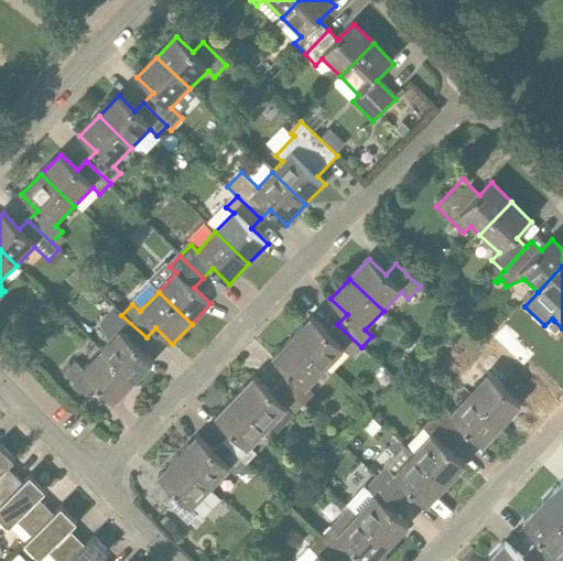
[(101,351),(134,383),(153,363),(137,347),(147,337),(121,315),(111,326),(118,333),(101,351)]
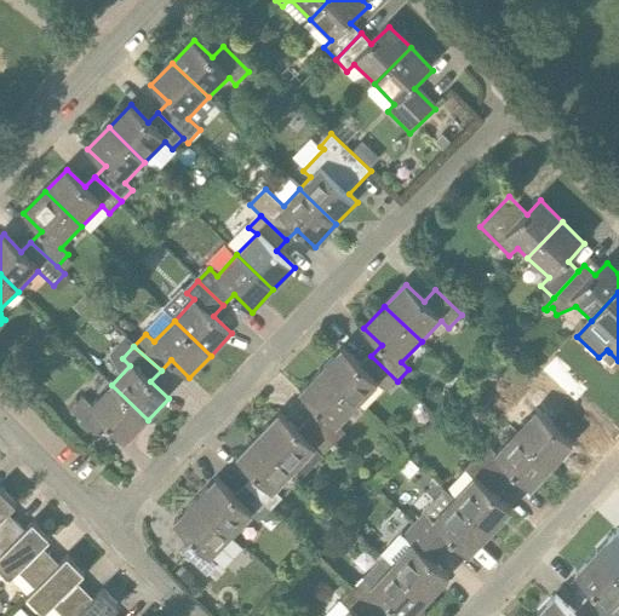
[(385,393),(397,381),(371,356),(361,367),(343,350),(321,372),(359,407),(378,386),(385,393)]
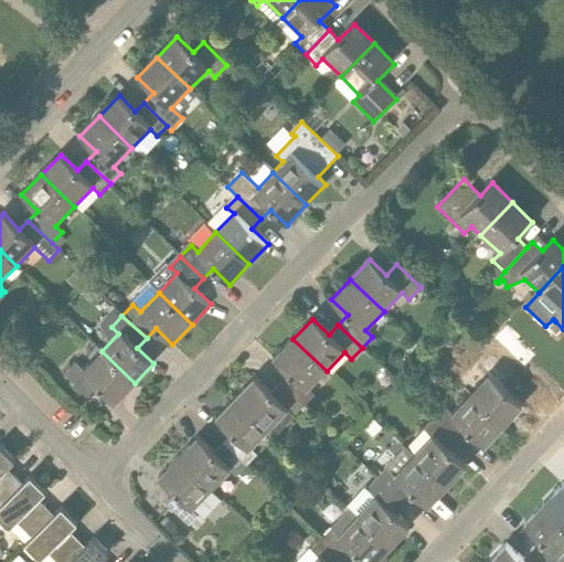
[(555,321),(549,329),(556,336),(563,329),(555,321)]
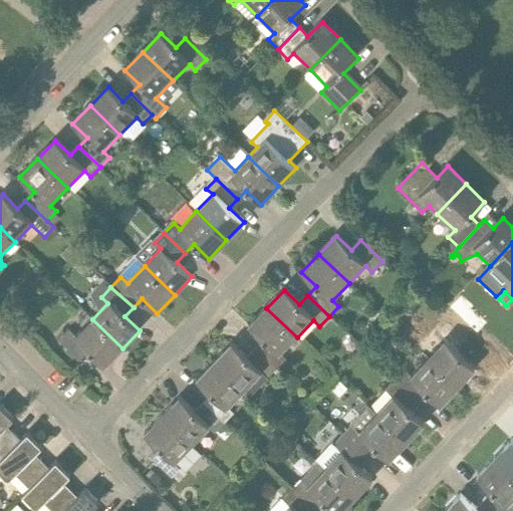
[(256,349),(277,370),(286,360),(280,354),(297,337),(266,308),(249,326),(264,340),(256,349)]
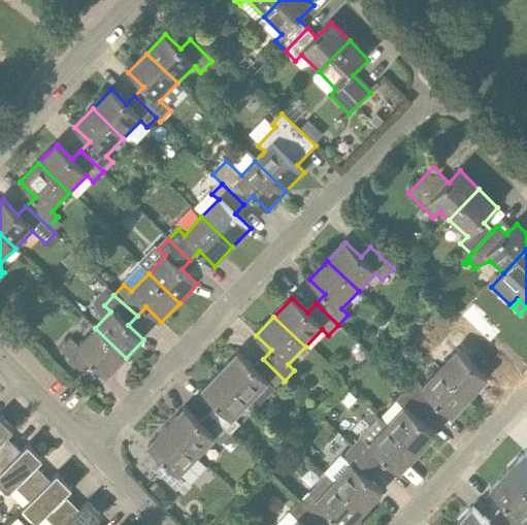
[(107,378),(126,358),(95,328),(77,346),(71,339),(61,351),(83,372),(92,363),(107,378)]
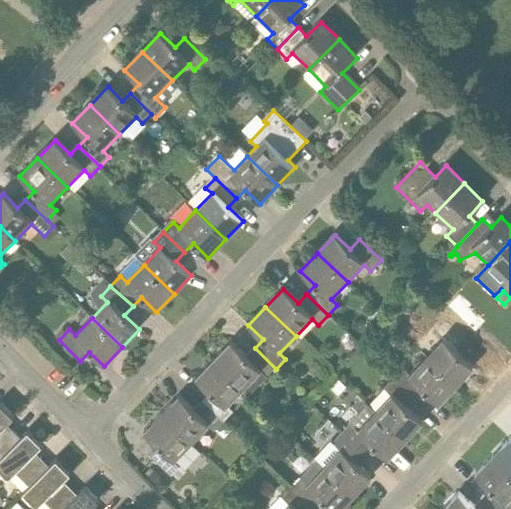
[(425,358),(455,387),(473,367),(458,353),(467,344),(446,324),(435,336),(440,341),(425,358)]
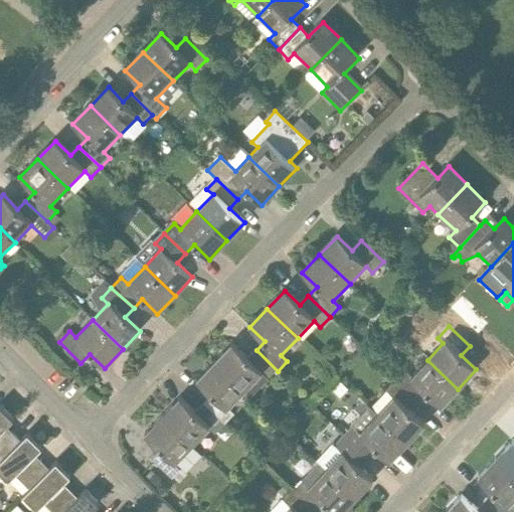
[(250,398),(278,371),(257,350),(247,359),(232,345),(214,363),(244,392),(250,398)]
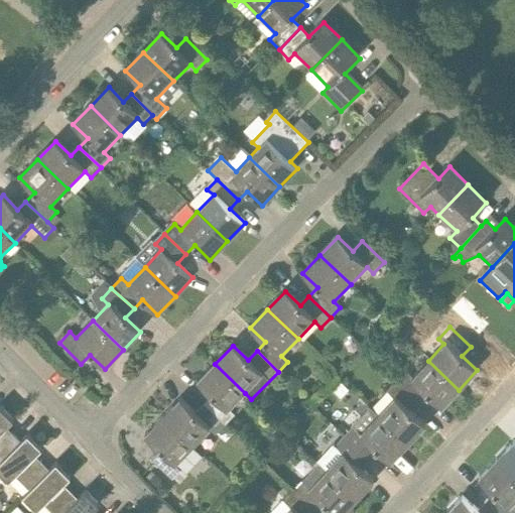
[(442,408),(459,390),(428,361),(412,378),(406,372),(397,382),(418,402),(426,393),(442,408)]
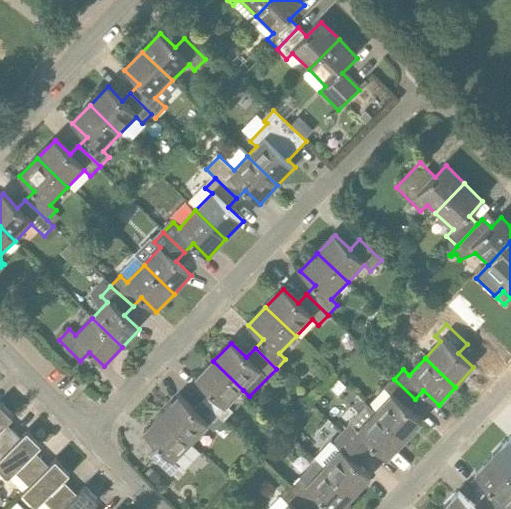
[(203,402),(223,424),(234,413),(227,407),(243,390),(213,361),(196,379),(211,393),(203,402)]
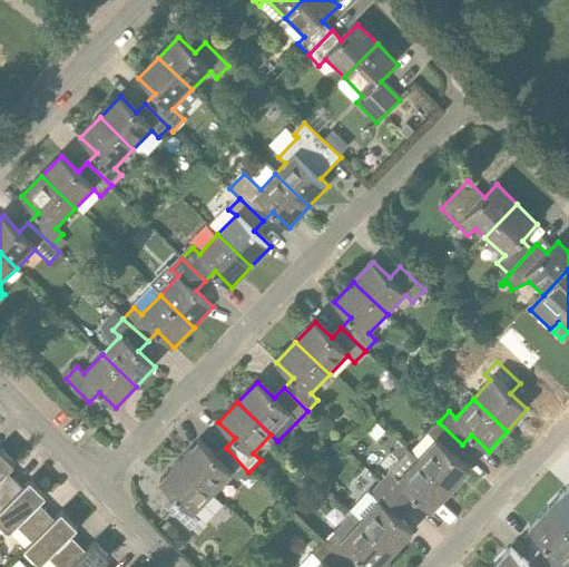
[(418,459),(451,491),(470,470),(453,455),(462,445),(439,422),(428,433),(434,440),(418,459)]
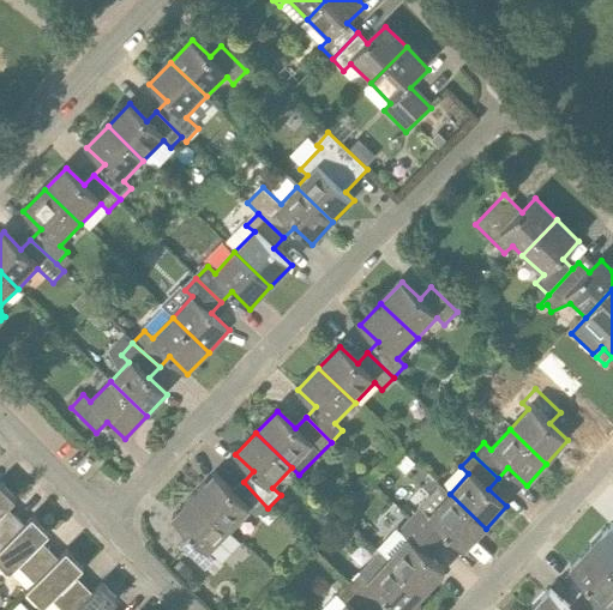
[(278,518),(268,508),(244,482),(233,493),(215,476),(194,497),(230,532),(250,512),(257,519),(258,518),(269,527),(278,518)]
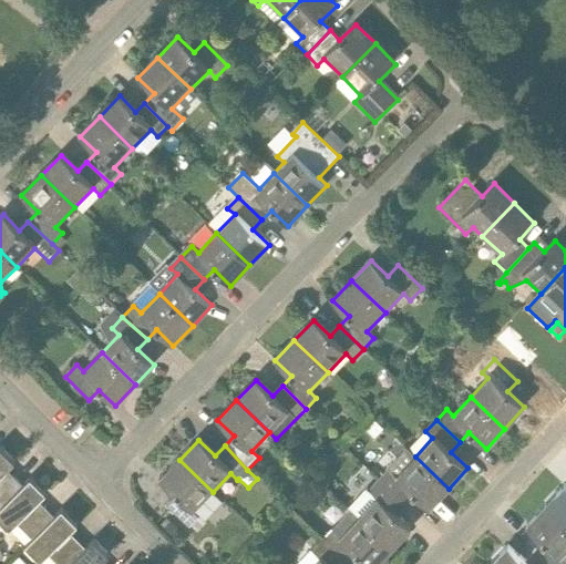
[(0,508),(1,509),(23,486),(8,471),(16,463),(0,448),(0,508)]
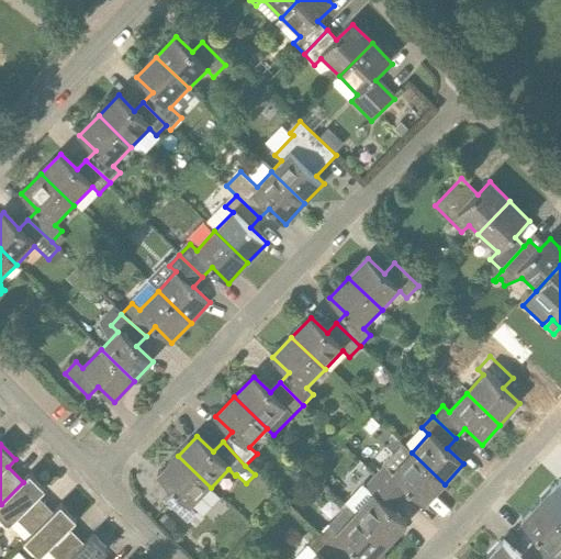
[(426,504),(445,484),(412,453),(403,445),(383,466),(385,467),(376,477),(400,499),(408,489),(426,504)]
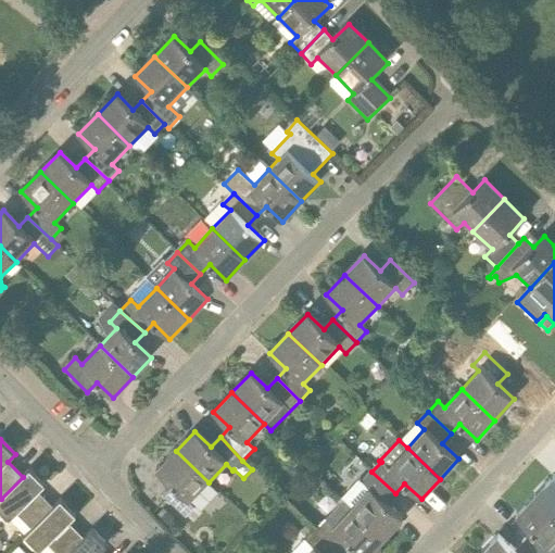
[(187,518),(198,507),(190,501),(209,482),(176,451),(156,470),(173,486),(163,497),(187,518)]
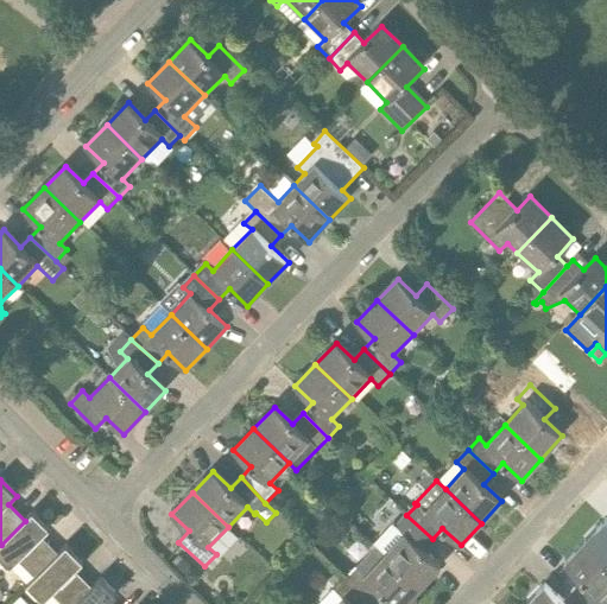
[(35,578),(58,554),(42,538),(50,529),(33,513),(25,521),(1,545),(0,545),(0,558),(11,570),(18,561),(35,578)]
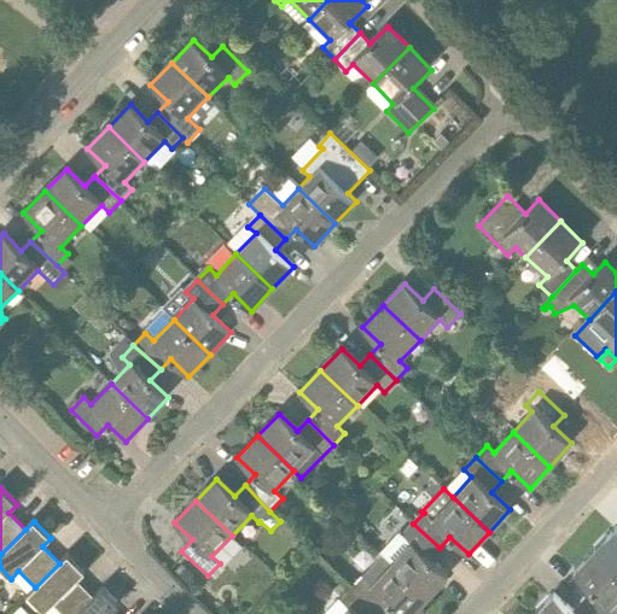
[(446,554),(440,548),(413,524),(401,537),(408,544),(390,565),(428,598),(448,576),(436,563),(446,554)]
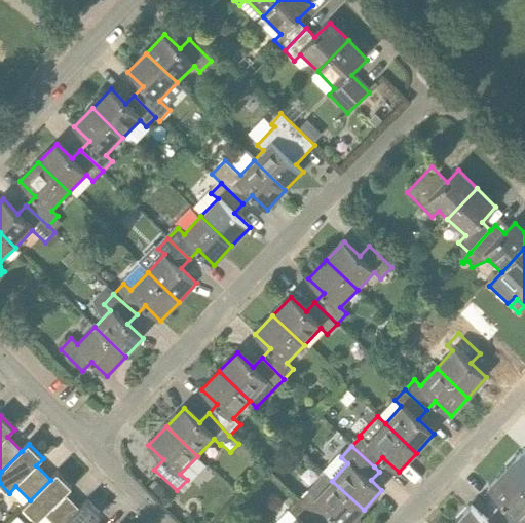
[(524,450),(507,470),(524,486),(524,450)]
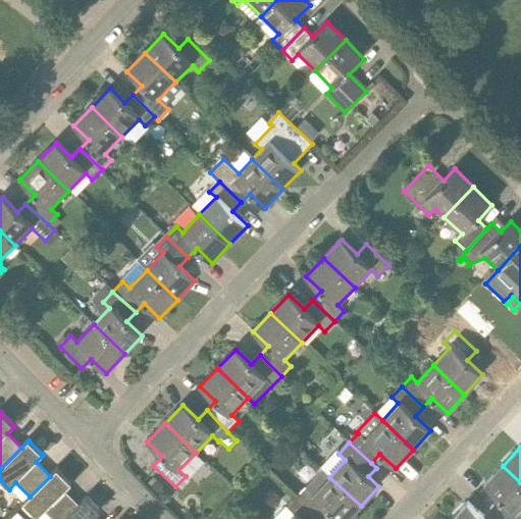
[(492,509),(503,518),(520,518),(520,516),(517,513),(520,509),(520,482),(503,466),(485,485),(501,500),(492,509)]
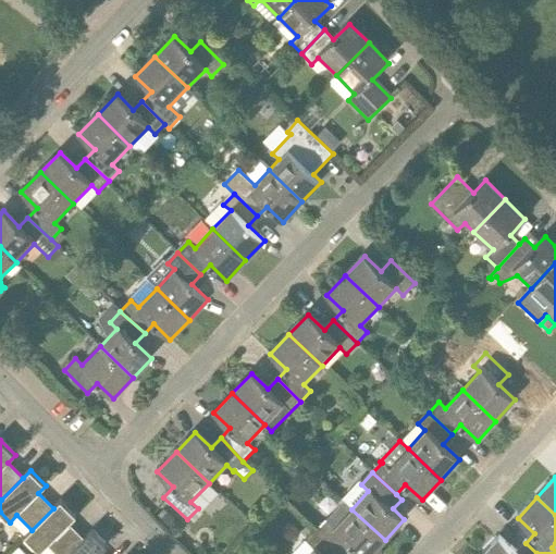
[(69,553),(84,539),(69,524),(77,516),(61,501),(53,508),(32,530),(25,537),(40,553),(47,545),(56,553),(69,553)]
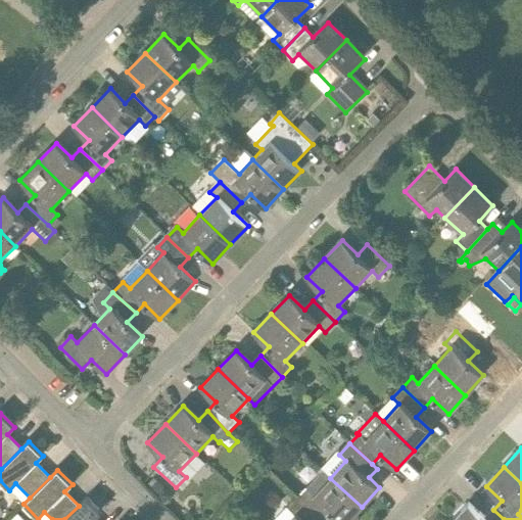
[(349,519),(362,507),(330,478),(323,472),(297,500),(320,519),(330,519),(333,516),(337,519),(349,519)]
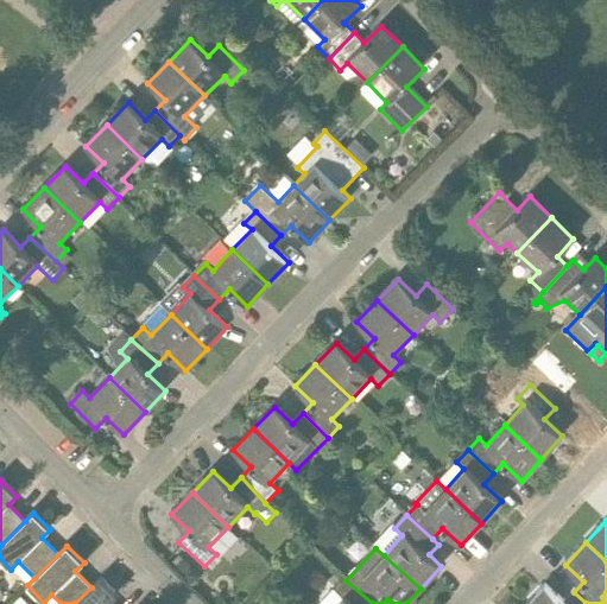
[(112,603),(118,596),(101,579),(92,587),(75,603),(112,603)]
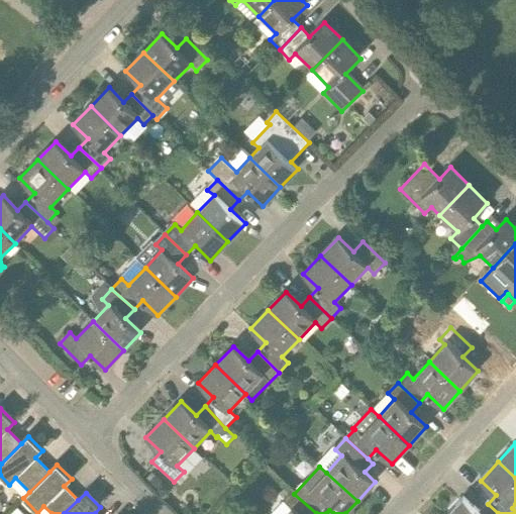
[(316,513),(294,494),(284,505),(290,511),(288,513),(316,513)]
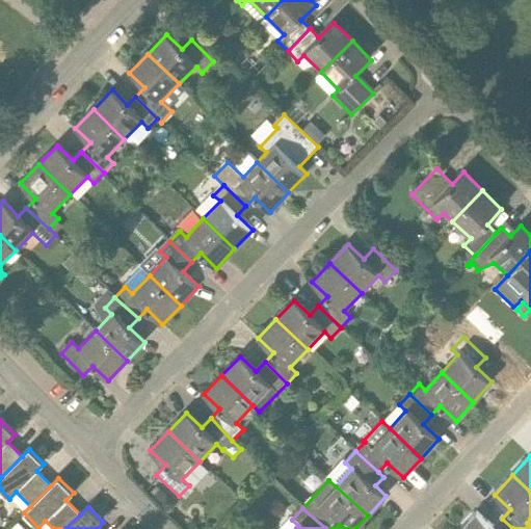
[(512,528),(502,519),(494,527),(477,512),(462,528),(512,528)]
